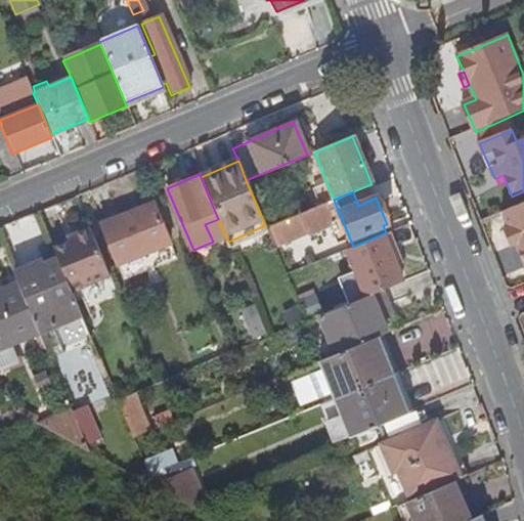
[(151,205),(100,226),(116,266),(169,245),(151,205)]
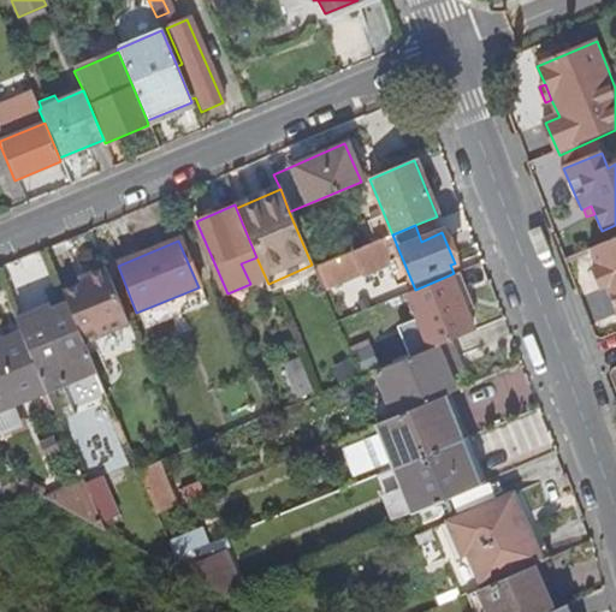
[(615,241),(590,251),(598,271),(605,267),(614,287),(606,290),(615,313),(615,241)]
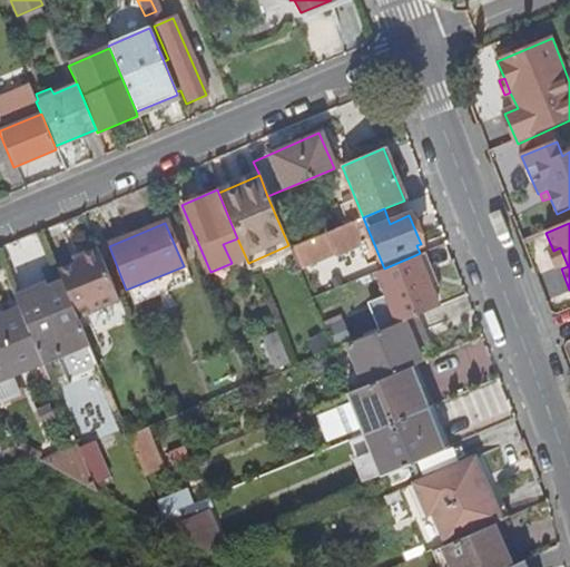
[(328,232),(292,246),(301,269),(337,253),(328,232)]
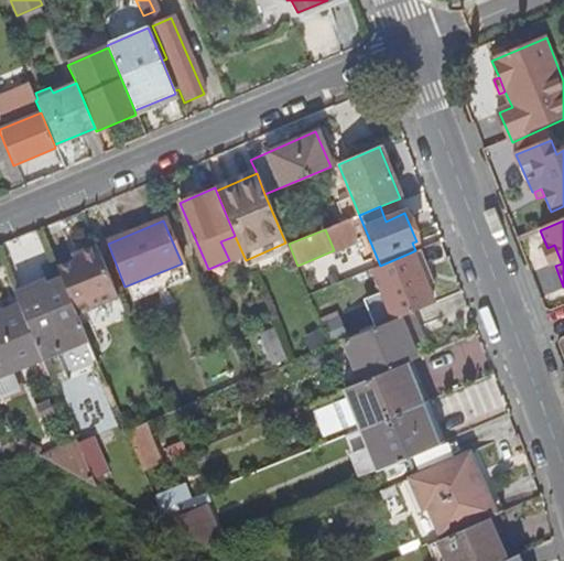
[(550,268),(555,266),(562,263),(554,245),(548,248),(543,250),(550,268)]
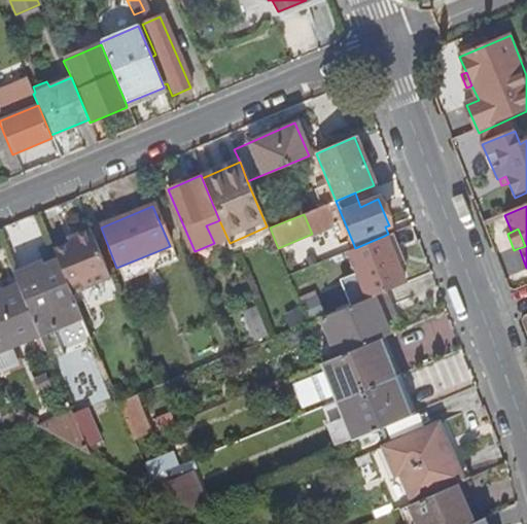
[(90,230),(72,237),(74,241),(69,243),(54,249),(58,259),(73,294),(110,278),(90,230)]
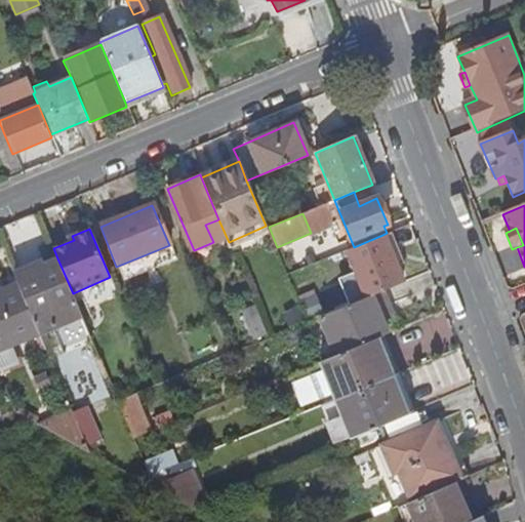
[(403,282),(382,235),(354,247),(346,250),(365,298),(370,295),(403,282)]
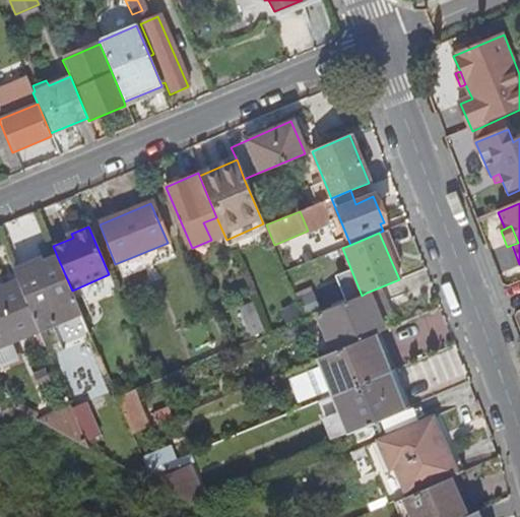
[(81,312),(72,291),(57,256),(14,274),(17,279),(37,325),(39,330),(81,312)]
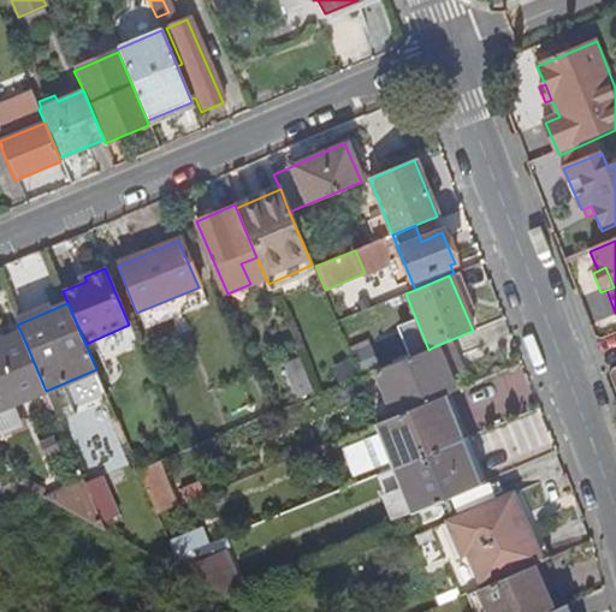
[(11,399),(43,385),(21,331),(0,339),(0,428),(19,421),(11,399)]
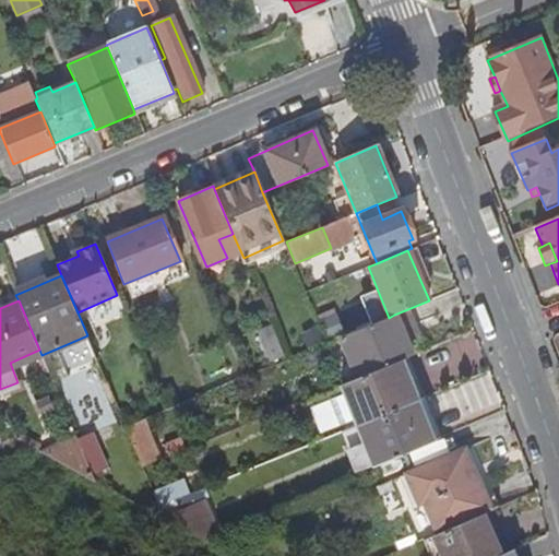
[(411,355),(394,315),(389,318),(368,327),(342,338),(358,377),(402,358),(411,355)]
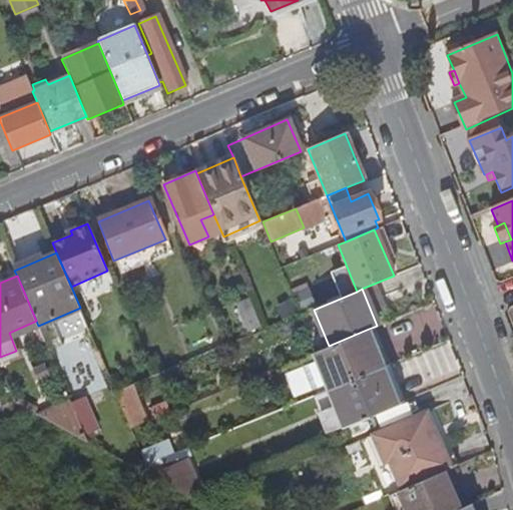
[(235,339),(262,328),(248,297),(223,308),(235,339)]
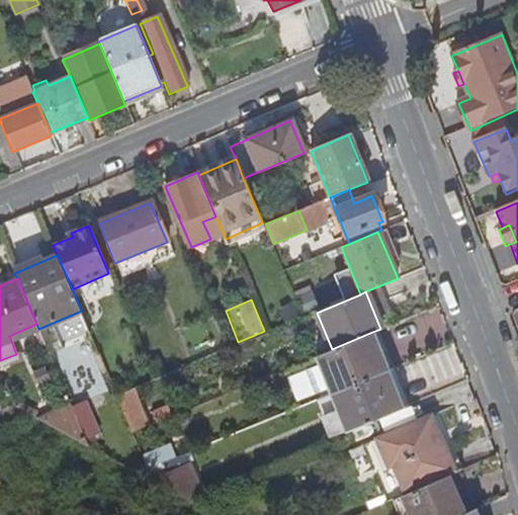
[(332,394),(387,370),(372,332),(332,349),(317,355),(332,394)]
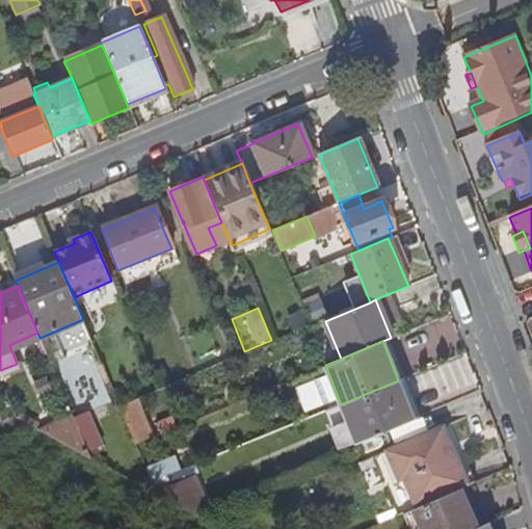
[(398,380),(341,404),(356,442),(420,416),(419,413),(413,415),(398,380)]
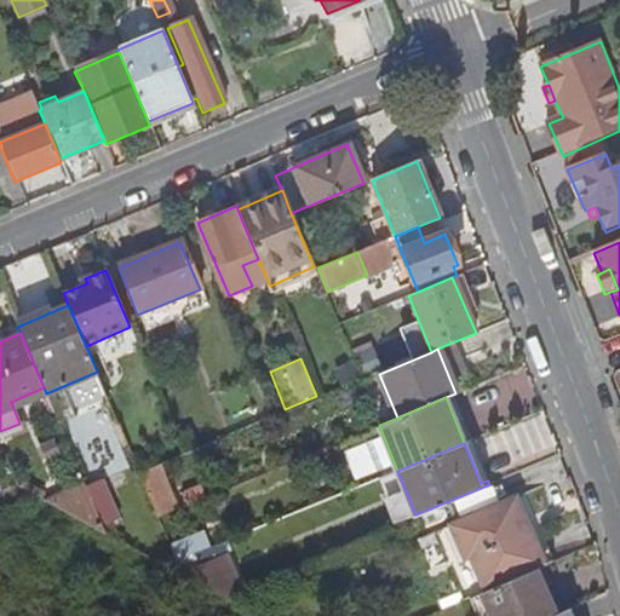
[(159,467),(141,475),(158,518),(177,510),(159,467)]
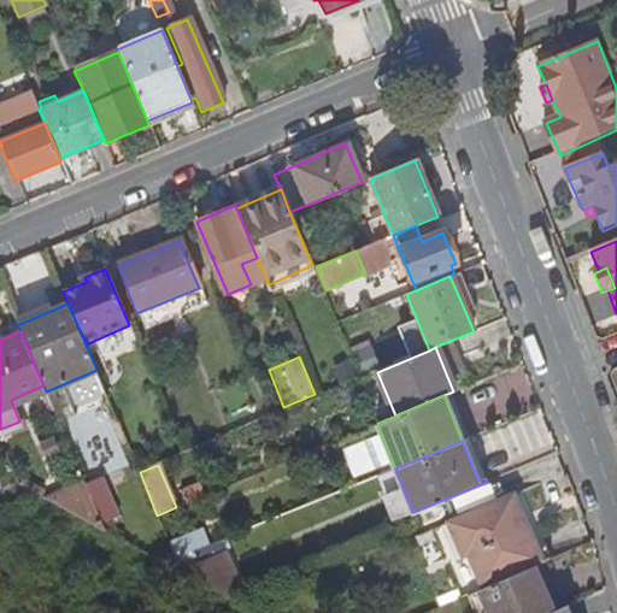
[(63,490),(75,529),(122,513),(110,476),(63,490)]
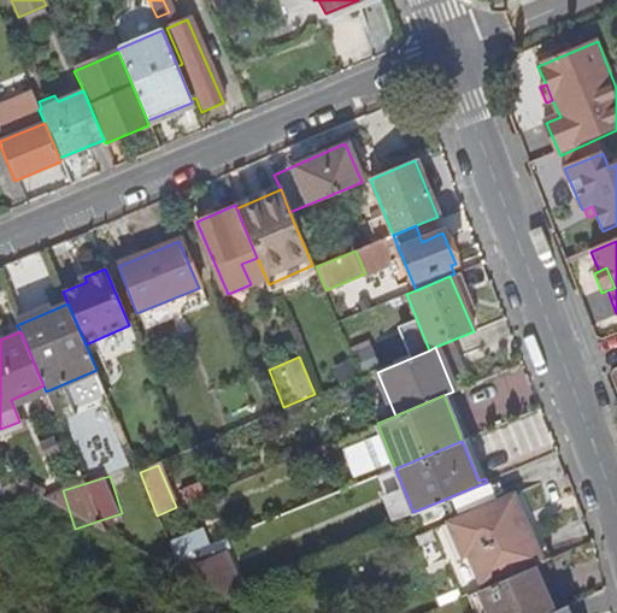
[(460,596),(464,595),(477,590),(536,565),(544,563),(516,495),(433,530),(460,596)]
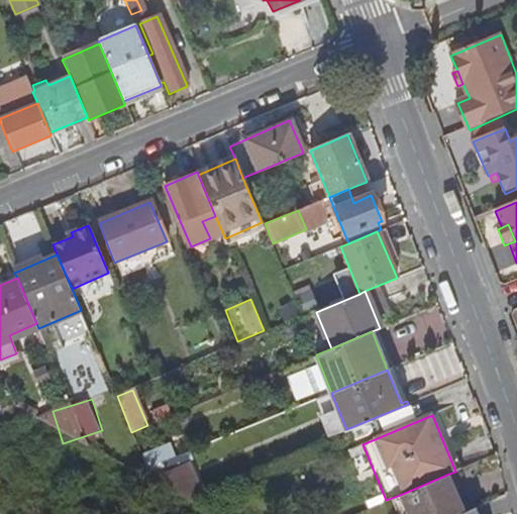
[(463,513),(467,512),(449,474),(400,495),(409,513),(463,513)]
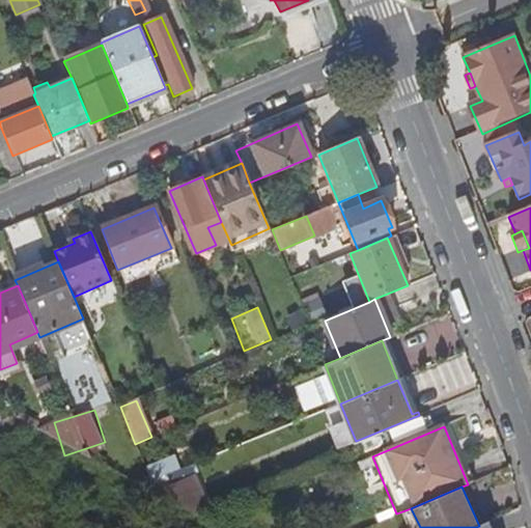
[(420,527),(411,508),(399,512),(407,527),(420,527)]
